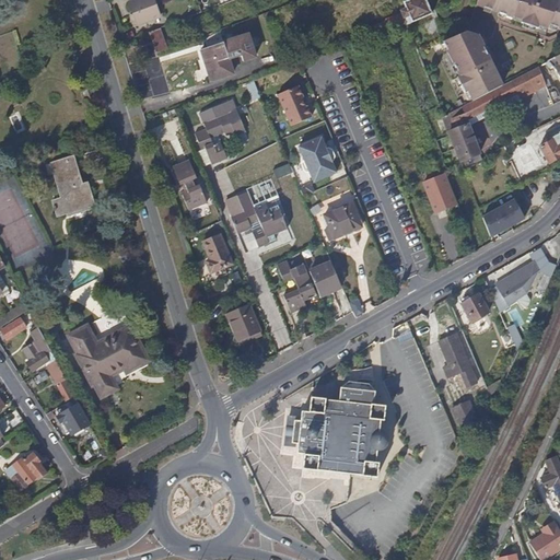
[(167,16),(161,0),(142,0),(137,2),(146,25),(167,16)]
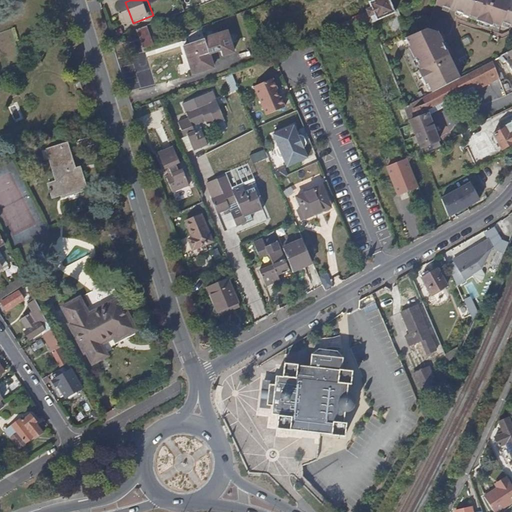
[(394,15),(387,0),(378,0),(368,5),(369,10),(366,12),(367,15),(353,21),(353,22),(337,28),(340,35),(355,30),(365,26),(370,24),(371,25),(394,15)]
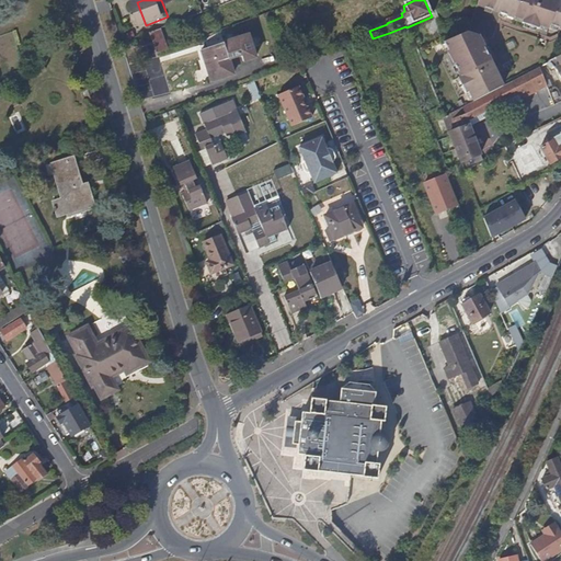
[(560,1),(556,0),(479,0),(477,8),(491,13),(513,21),(514,19),(526,23),(525,27),(542,33),(544,29),(553,32),(554,29),(560,31),(560,1)]
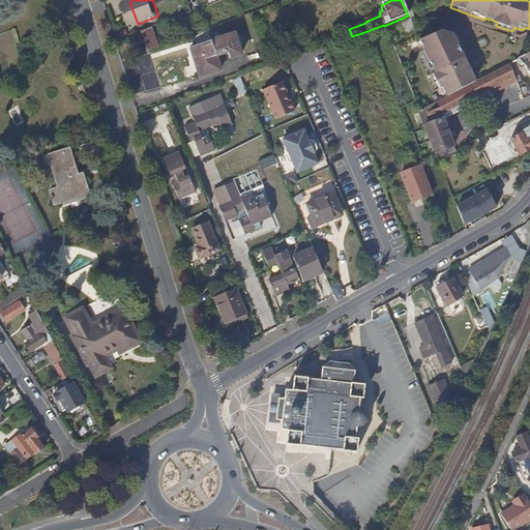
[(380,33),(378,27),(367,31),(370,37),(380,33)]
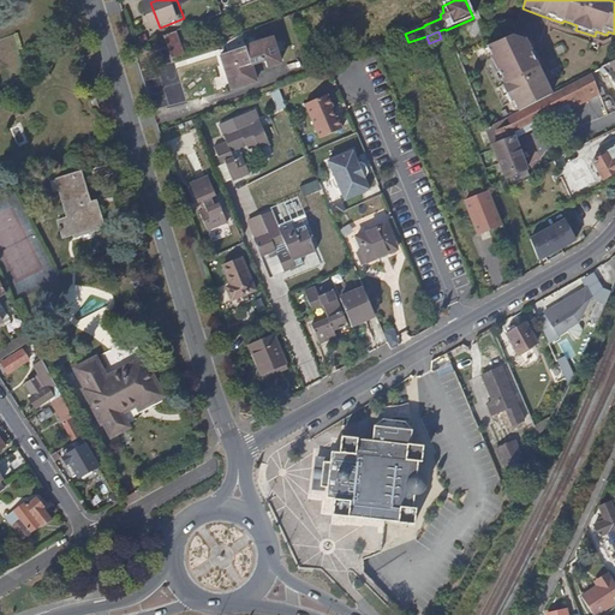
[(183,58),(174,35),(165,39),(173,63),(183,58)]
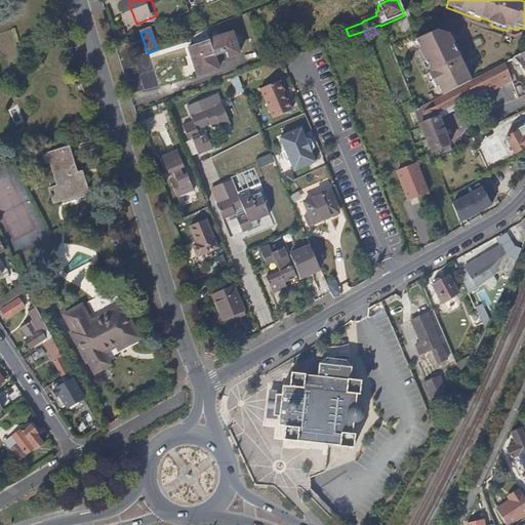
[(231,33),(210,41),(215,55),(226,51),(228,57),(238,53),(231,33)]
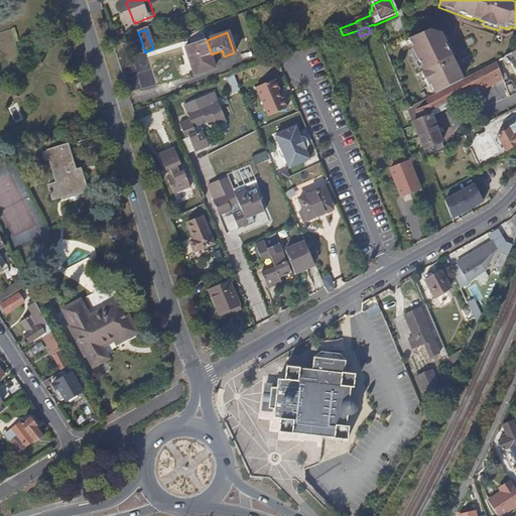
[(433,87),(437,95),(465,81),(440,36),(429,33),(409,41),(425,73),(421,75),(429,89),(433,87)]
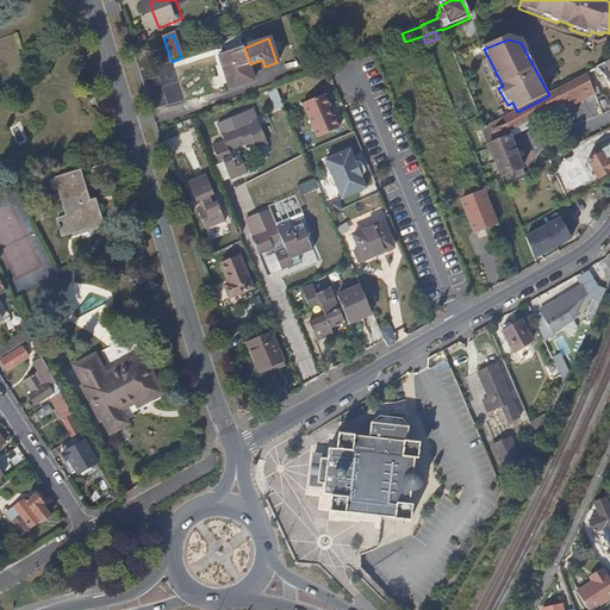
[(256,81),(250,64),(244,48),(222,56),(234,89),(256,81)]
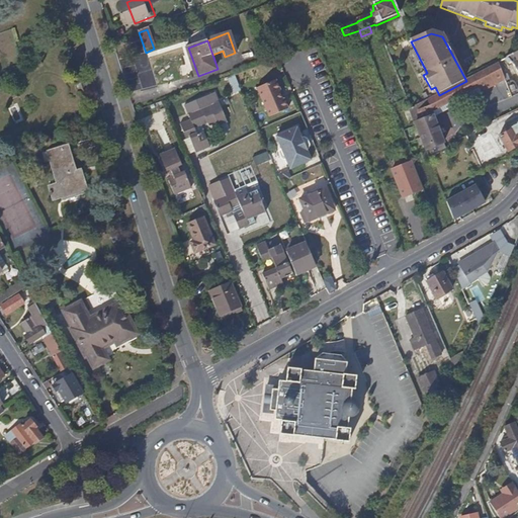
[(517,55),(514,57),(514,56),(507,58),(508,60),(504,62),(510,68),(514,67),(517,73),(517,55)]
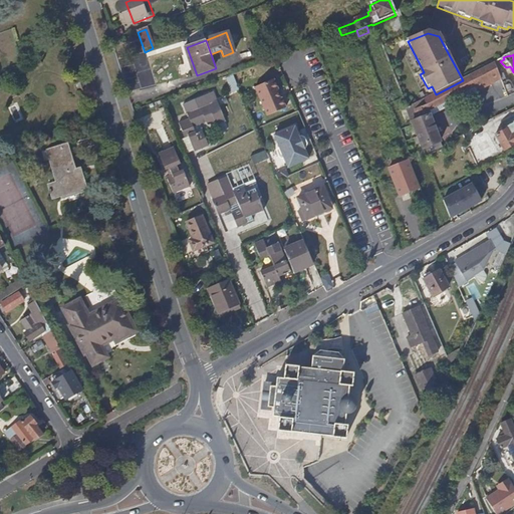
[(497,62),(470,77),(479,93),(501,82),(499,77),(500,77),(498,73),(501,71),(497,62)]
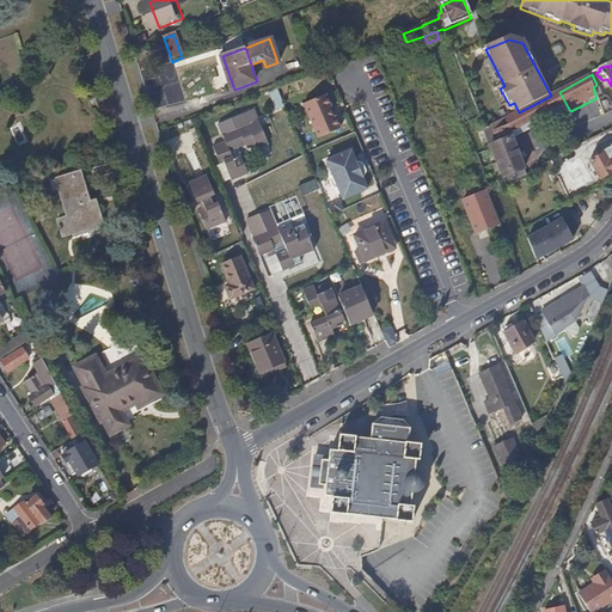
[(269,91),(275,110),(285,108),(279,89),(269,91)]
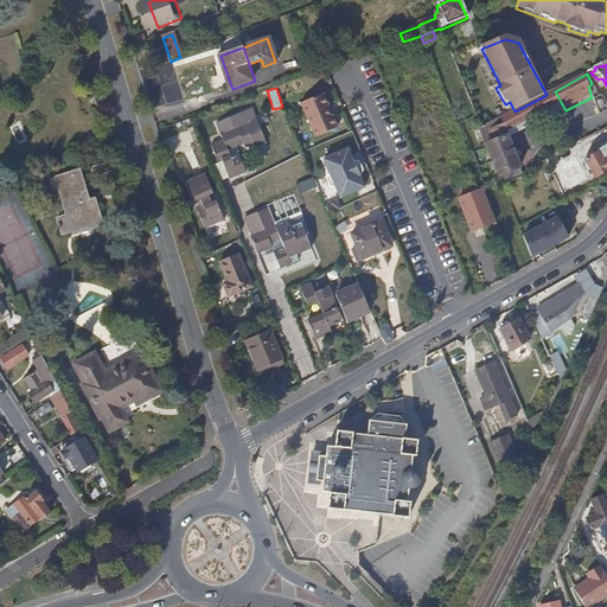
[(547,95),(515,112),(500,119),(504,127),(490,133),(487,126),(479,129),(493,165),(496,171),(498,178),(521,168),(506,133),(536,119),(538,123),(566,112),(566,110),(555,91),(547,95)]
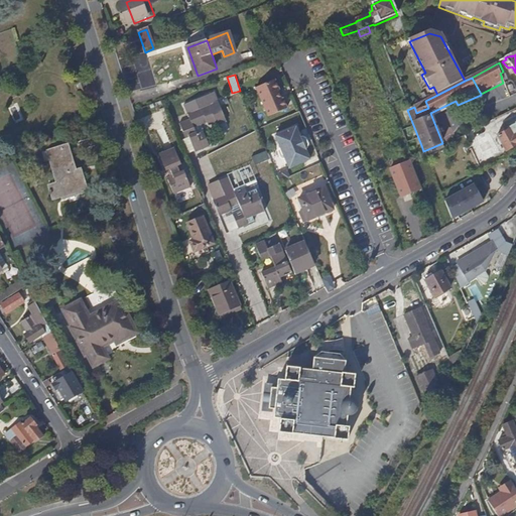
[(503,80),(502,78),(501,78),(503,83),(510,98),(515,96),(515,93),(513,86),(510,87),(506,79),(503,80)]
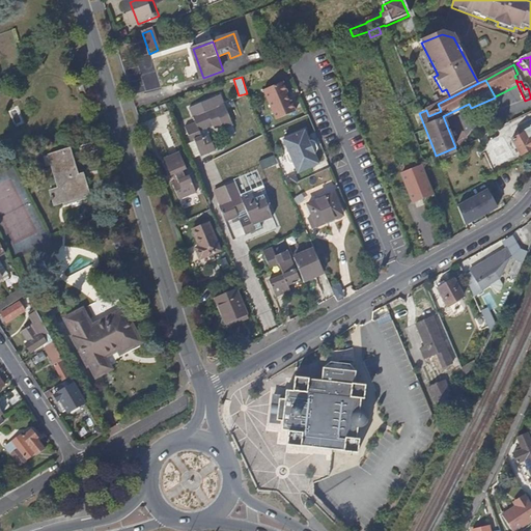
[(287,96),(282,84),(262,92),(275,123),(295,115),(290,104),(288,105),(285,96),(287,96)]
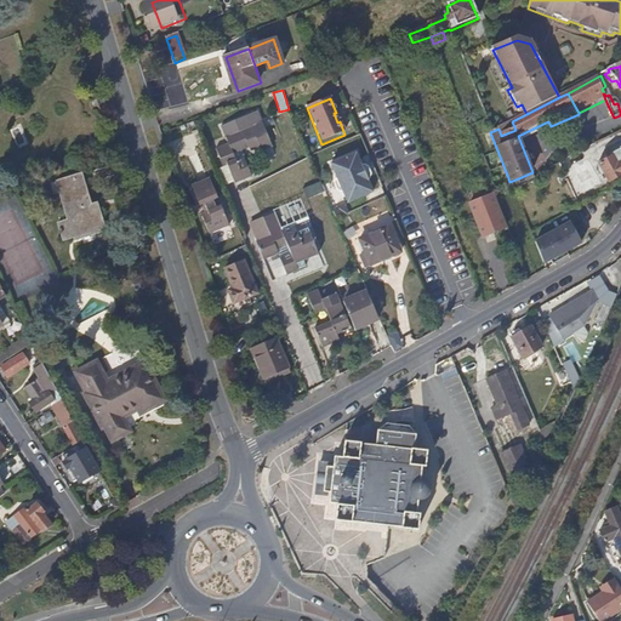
[(516,130),(512,121),(499,129),(501,136),(516,130)]
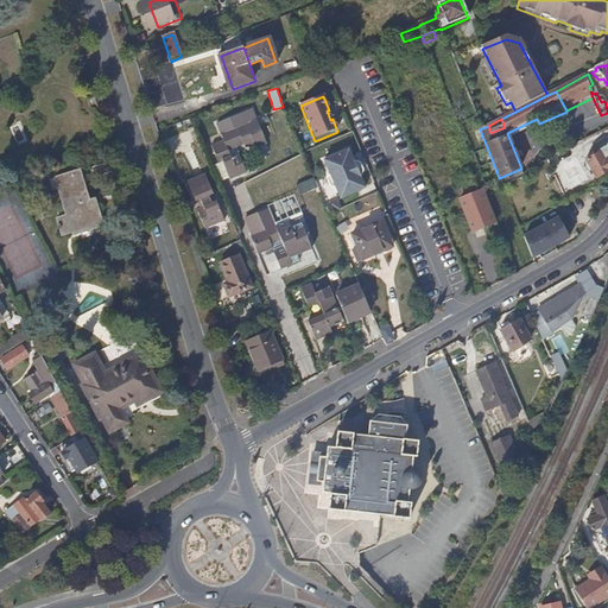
[(265,144),(255,120),(221,135),(223,141),(210,147),(216,160),(221,158),(222,163),(230,182),(247,175),(240,156),(232,159),(229,153),(244,146),(245,150),(253,146),(254,149),(265,144)]
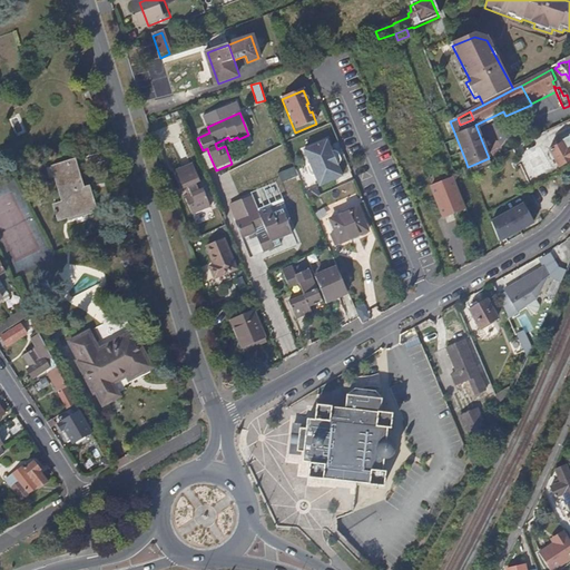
[(550,143),(546,134),(533,139),(538,148),(550,143)]
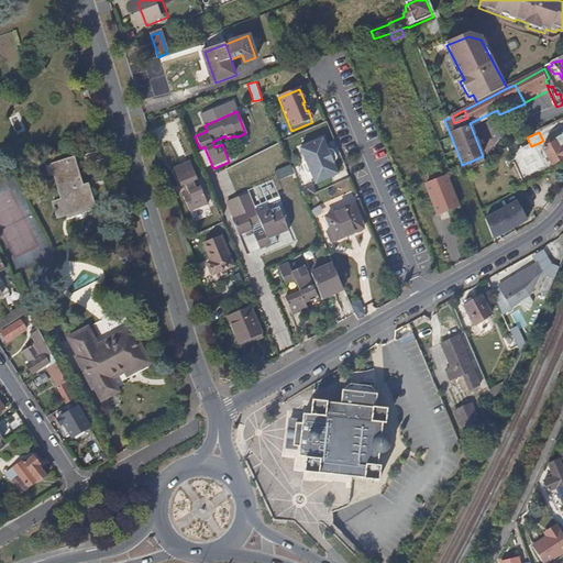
[(562,158),(562,135),(554,140),(555,142),(543,148),(552,165),(562,158)]
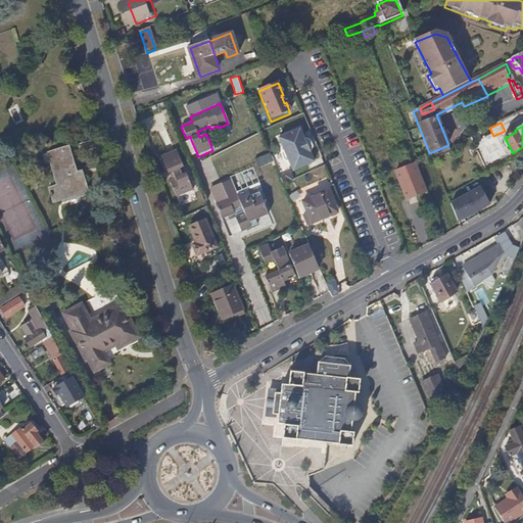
[(304,143),(300,133),(278,142),(283,154),(282,155),(281,158),(283,164),(286,165),(288,165),(292,176),(314,167),(310,155),(312,154),(313,150),(311,145),(306,142),(304,143)]
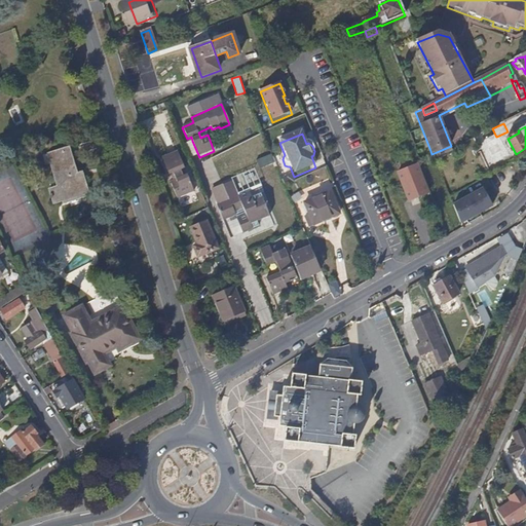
[(54,205),(88,193),(84,180),(83,181),(79,182),(69,148),(46,156),(58,188),(49,191),(54,205)]
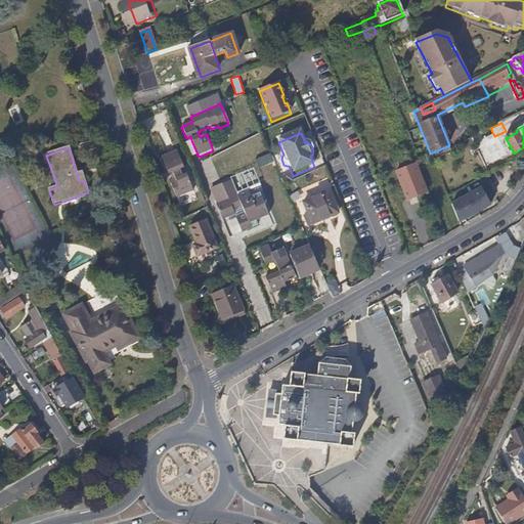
[(185,170),(178,153),(163,160),(170,176),(173,174),(175,181),(170,183),(176,200),(193,192),(186,176),(183,177),(181,171),(185,170)]
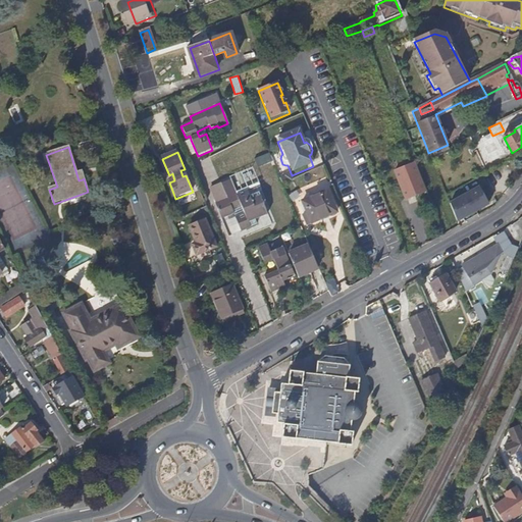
[(273,164),(270,156),(255,160),(259,170),(273,164)]
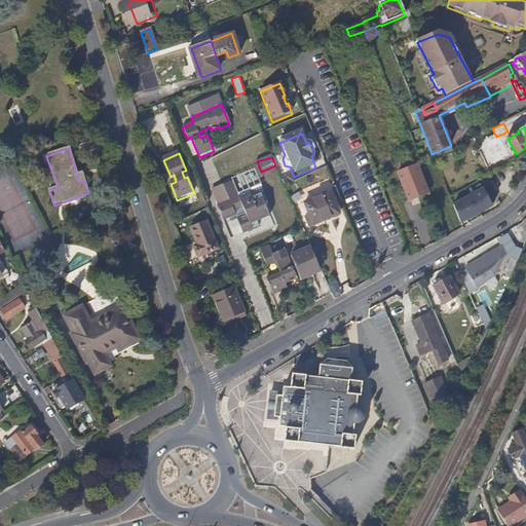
[(426,196),(415,167),(397,175),(408,203),(426,196)]
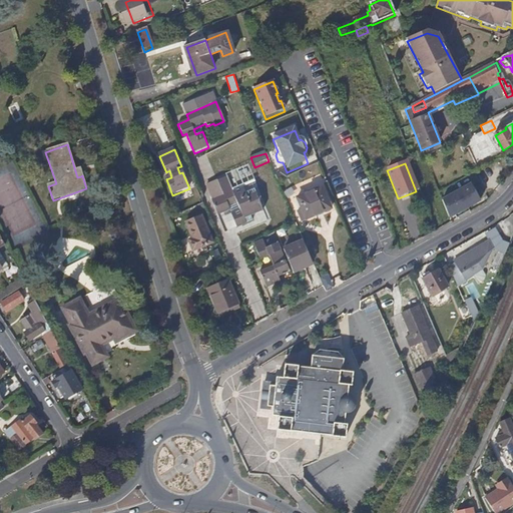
[(235,191),(229,176),(221,179),(227,194),(235,191)]
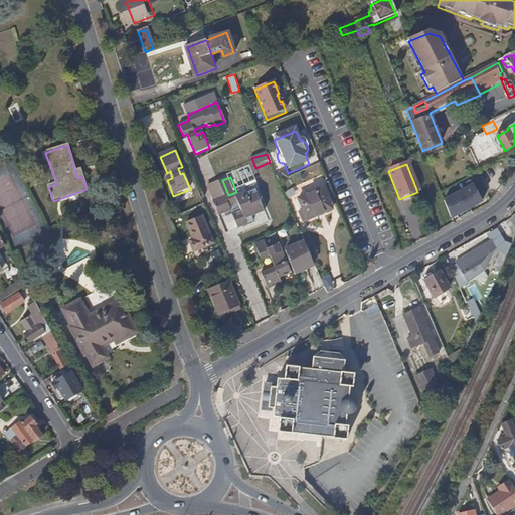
[(256,189),(254,182),(243,186),(244,188),(246,193),(255,189),(256,189)]
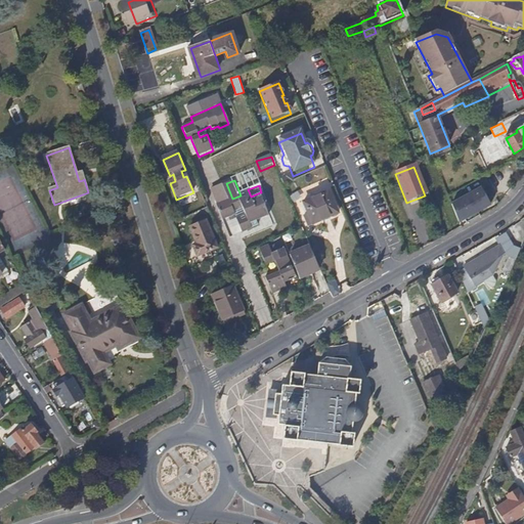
[(481,189),(466,198),(465,199),(454,204),(464,220),(466,225),(473,221),(480,218),(478,214),(490,207),(484,197),(481,189)]
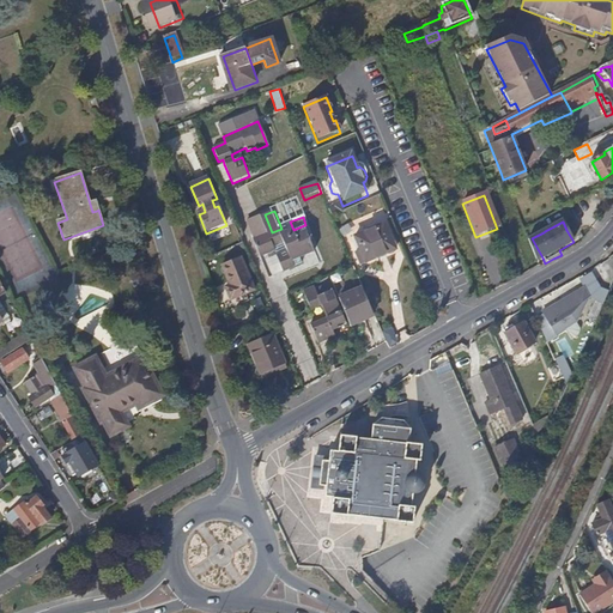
[(293,230),(291,224),(281,229),(272,232),(254,240),(261,256),(275,250),(273,247),(285,241),(289,250),(279,255),(285,271),(302,263),(299,256),(314,250),(304,225),(293,230)]
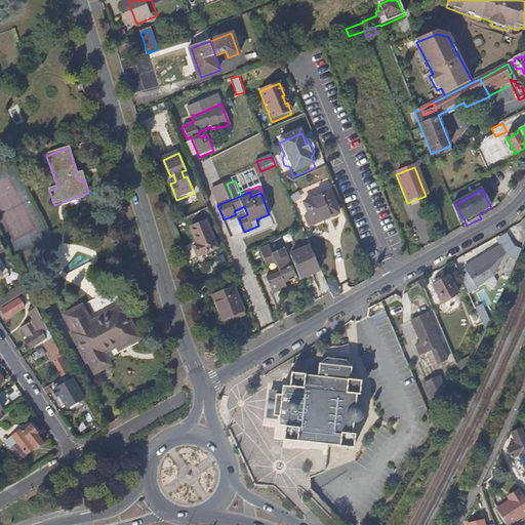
[(338,218),(329,197),(304,208),(307,215),(313,227),(314,230),(338,218)]
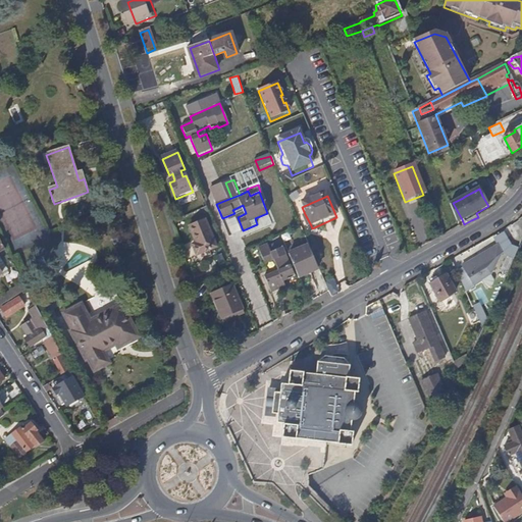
[(462,219),(453,203),(449,205),(456,223),(462,219)]
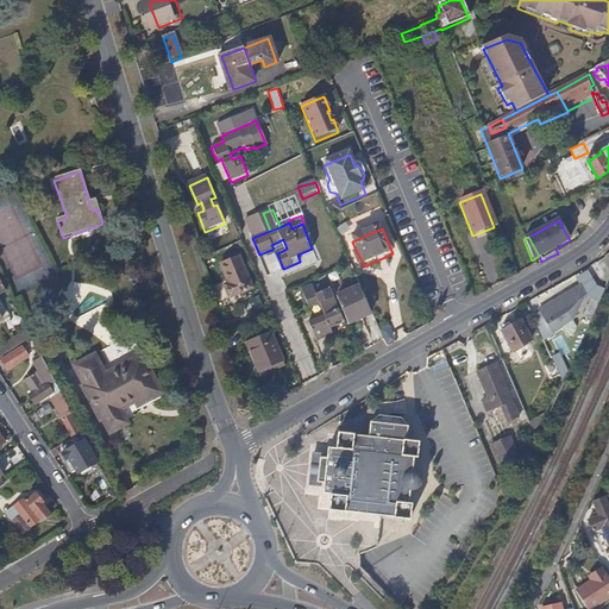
[(363,263),(356,250),(351,251),(357,265),(363,263)]
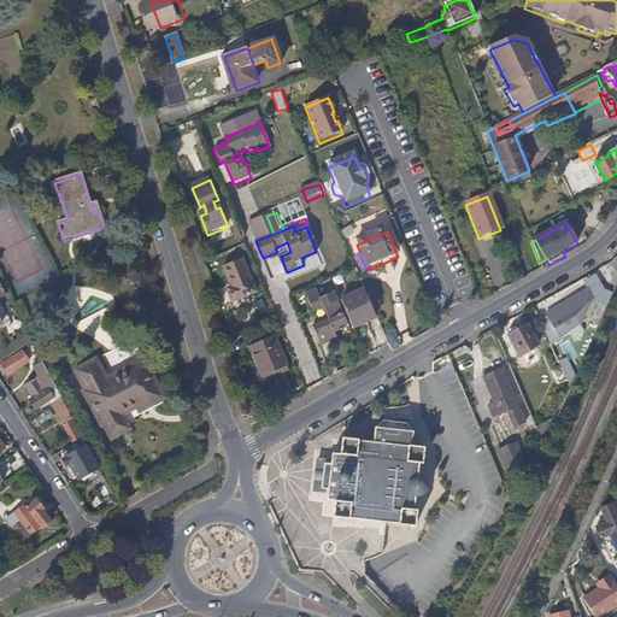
[(256,291),(242,259),(223,266),(230,287),(228,288),(233,300),(256,291)]
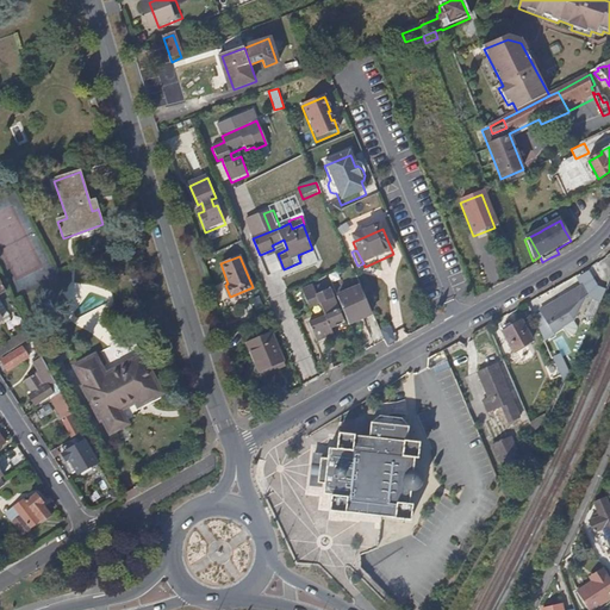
[(344,322),(330,287),(317,293),(316,290),(304,293),(310,307),(321,304),(324,315),(309,321),(317,341),(334,334),(331,328),(344,322)]
